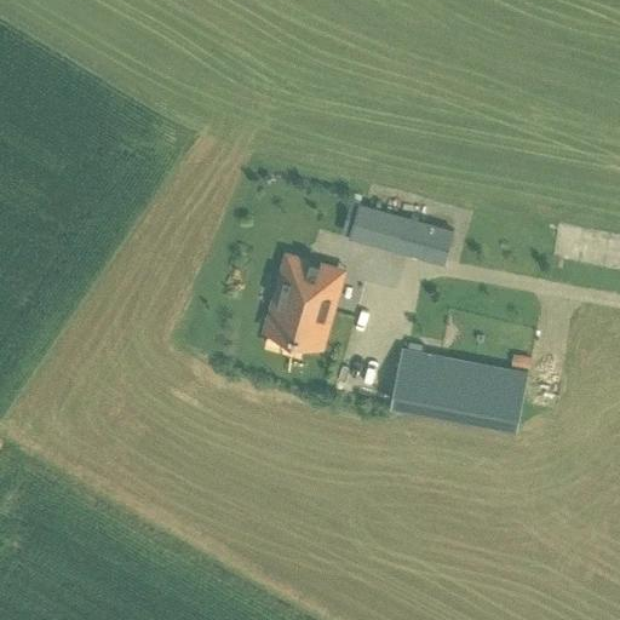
[(556,126),(561,108),(545,104),(540,121),(556,126)]
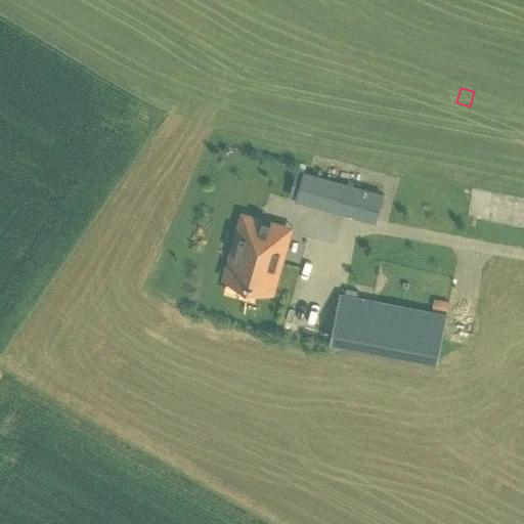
[(333,211),(376,223),(384,193),(341,181),(333,211)]
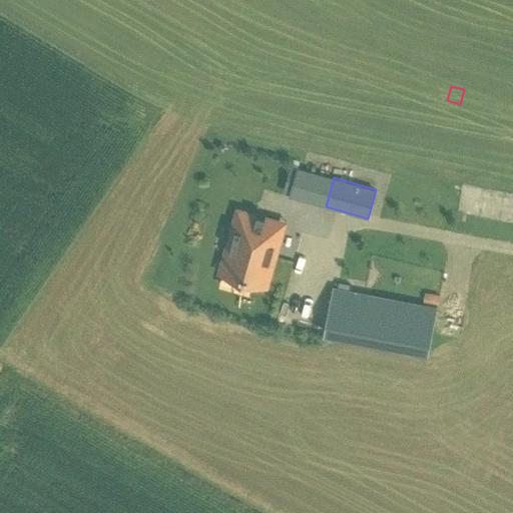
[(255,277),(271,224),(257,220),(258,214),(248,211),(246,217),(232,213),(217,267),(232,271),(231,274),(239,276),(240,273),(255,277)]
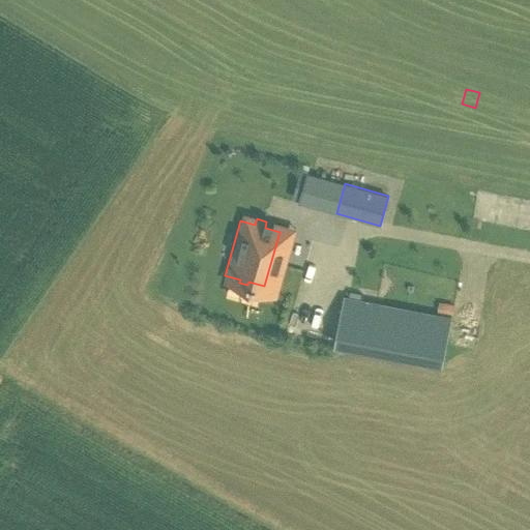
[(319,287),(322,269),(308,267),(305,285),(319,287)]
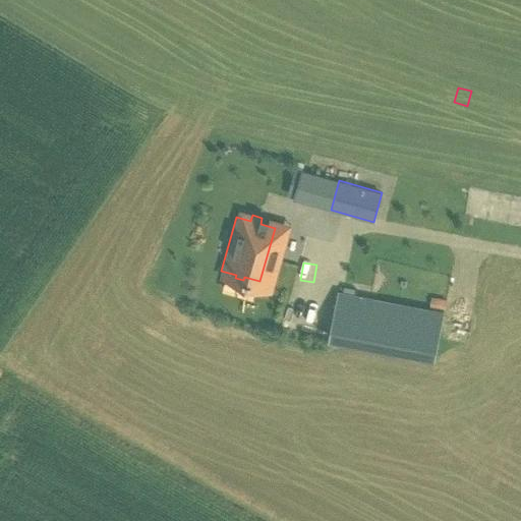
[(520,297),(520,278),(512,278),(511,297),(520,297)]
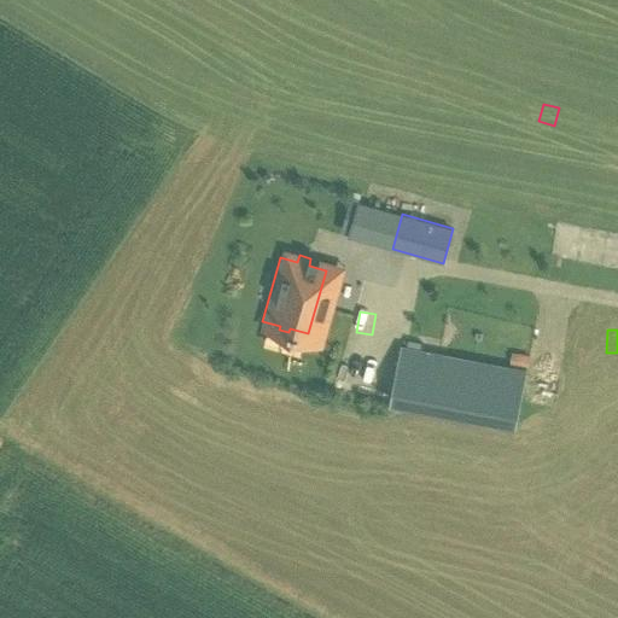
[(516,426),(525,373),(401,350),(391,402),(516,426)]
